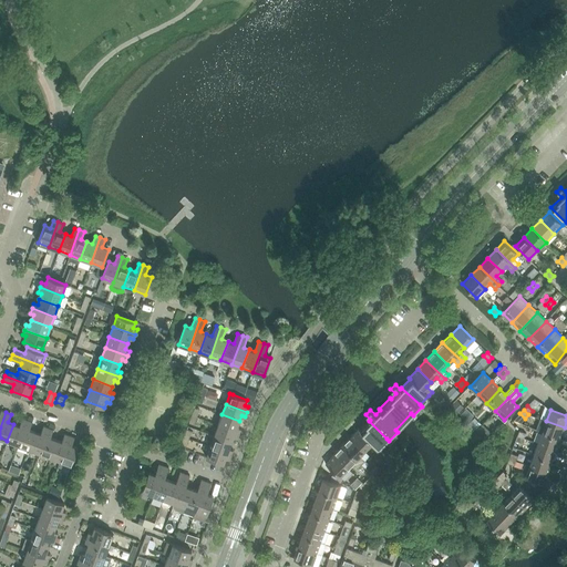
[(222,414),(218,425),(239,433),(240,429),(237,426),(239,421),(222,414)]
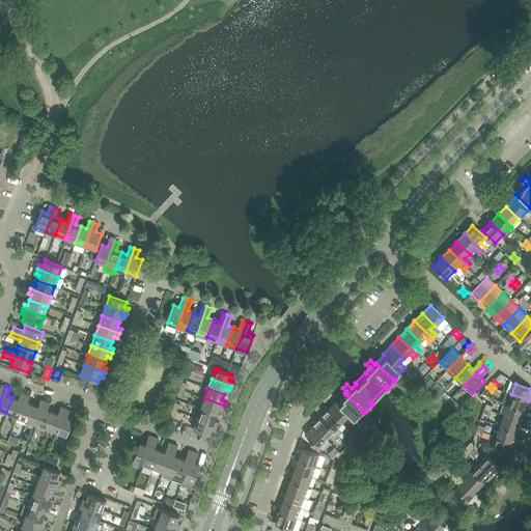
[(6,413),(17,417),(25,393),(21,392),(18,398),(12,397),(6,413)]
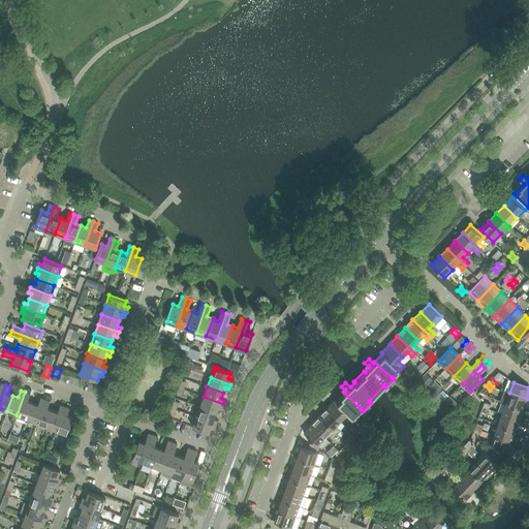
[(438,395),(443,401),(448,397),(442,391),(438,395)]
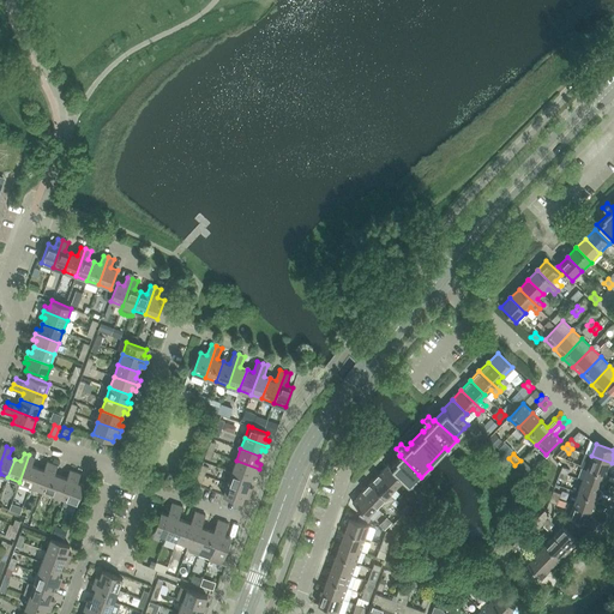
[(585,453),(581,465),(587,468),(607,475),(612,463),(591,456),(585,453)]
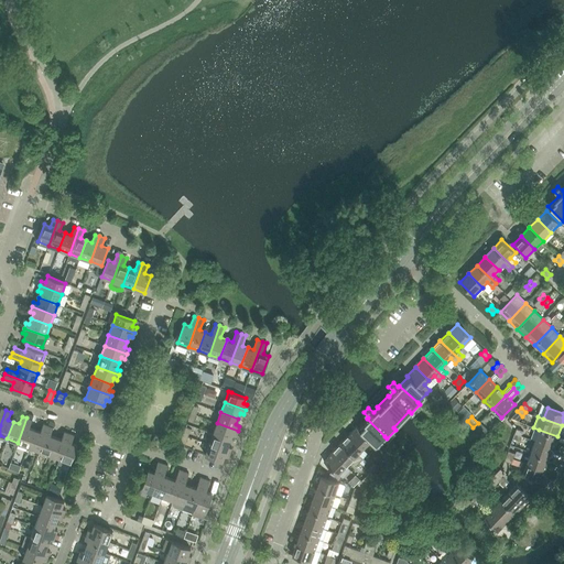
[(18,443),(29,446),(34,430),(29,427),(32,420),(26,418),(18,443)]
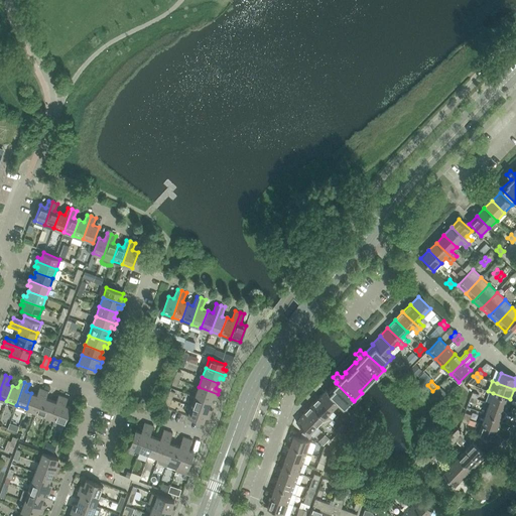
[(318,398),(332,410),(336,406),(341,410),(352,399),(336,383),(328,391),(327,390),(318,398)]
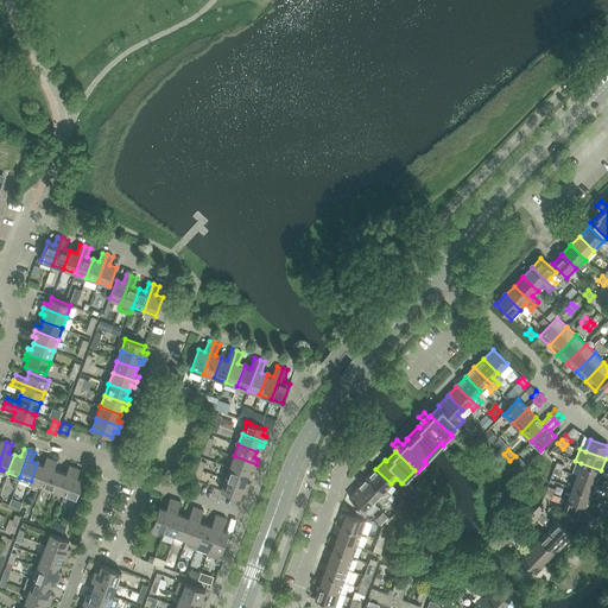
[(234,456),(229,468),(248,474),(251,468),(254,470),(257,464),(234,456)]
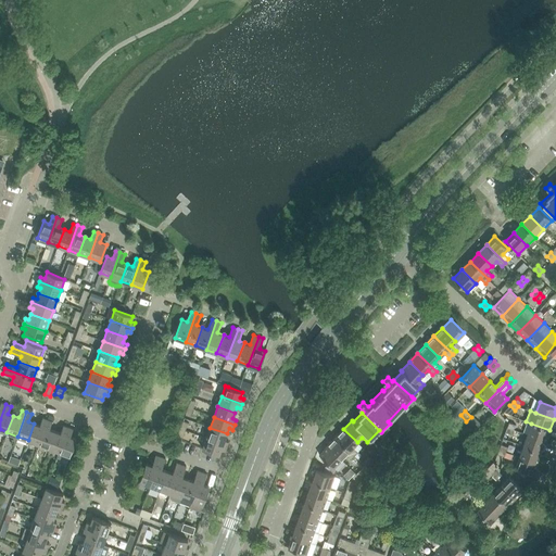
[(28,440),(38,444),(47,419),(42,418),(39,426),(34,424),(28,440)]
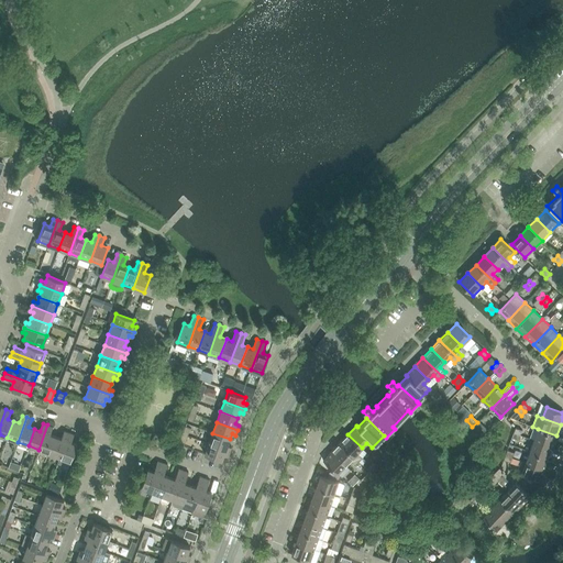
[(482,435),(486,431),(478,423),(474,428),(482,435)]
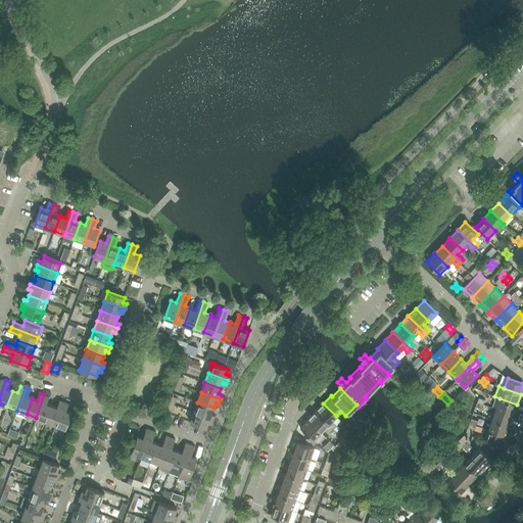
[(36,418),(46,422),(51,406),(46,403),(49,396),(44,394),(36,418)]
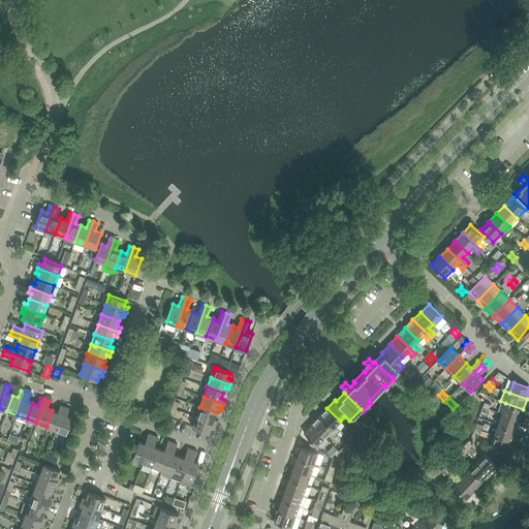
[(505,403),(502,413),(519,419),(523,409),(505,403)]
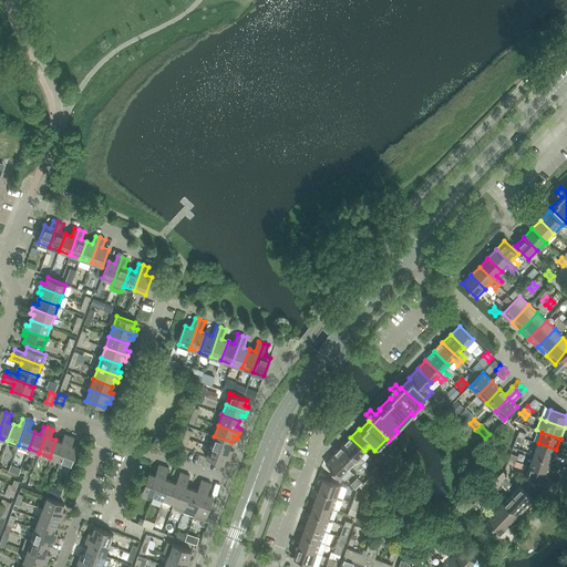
[(50,457),(60,461),(70,435),(64,434),(62,442),(55,440),(50,457)]
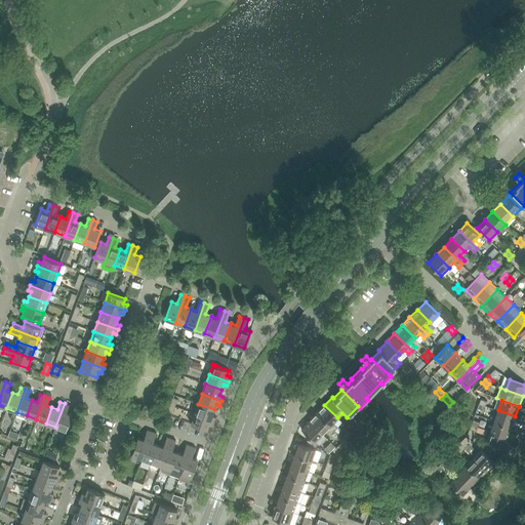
[(65,403),(55,427),(66,431),(72,414),(67,412),(69,405),(65,403)]
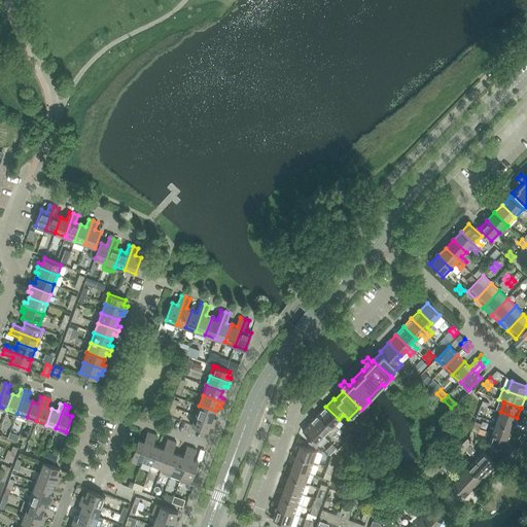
[(199,406),(196,415),(215,422),(216,418),(213,416),(215,411),(199,406)]
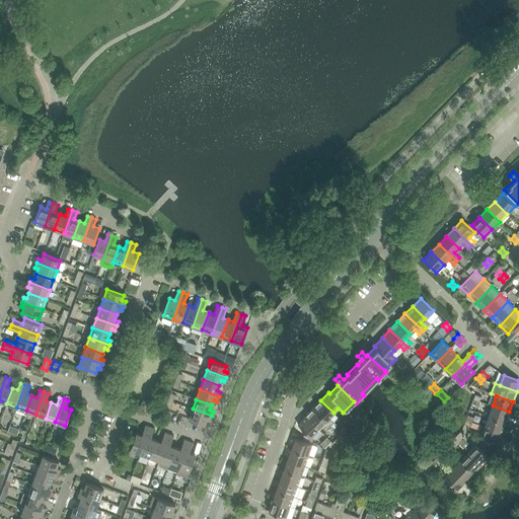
[(320,400),(313,409),(330,425),(334,422),(329,417),(334,413),(320,400)]
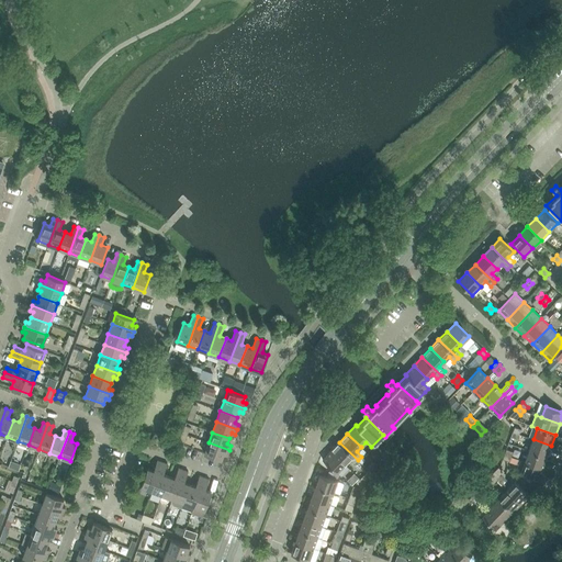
[(534,439),(529,450),(547,458),(551,446),(534,439)]
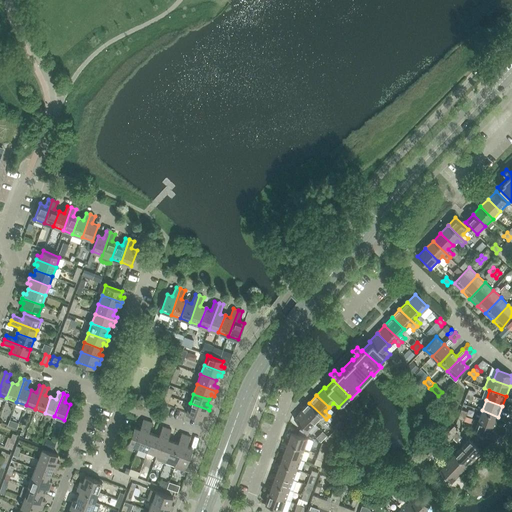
[(209,410),(190,403),(186,413),(202,419),(204,413),(207,415),(209,410)]
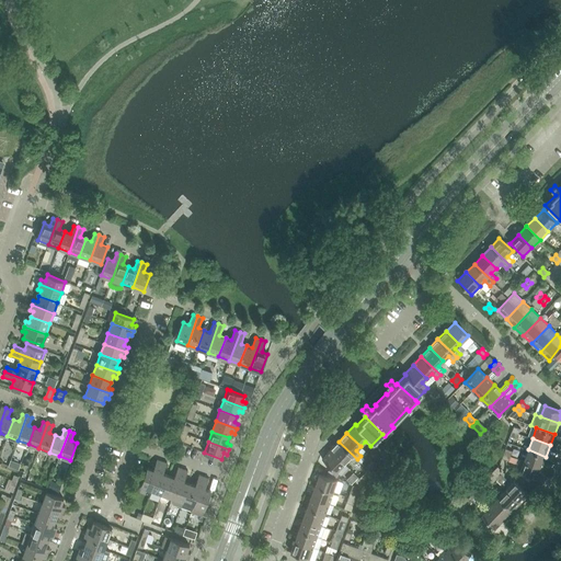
[(339,442),(330,449),(344,464),(348,458),(354,464),(357,459),(339,442)]
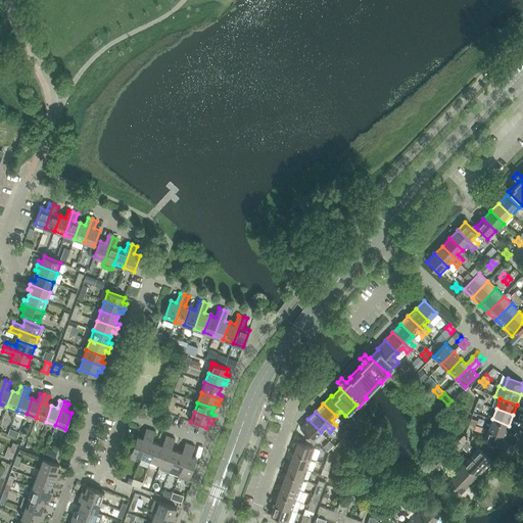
[(321,432),(307,419),(300,427),(313,440),(321,432)]
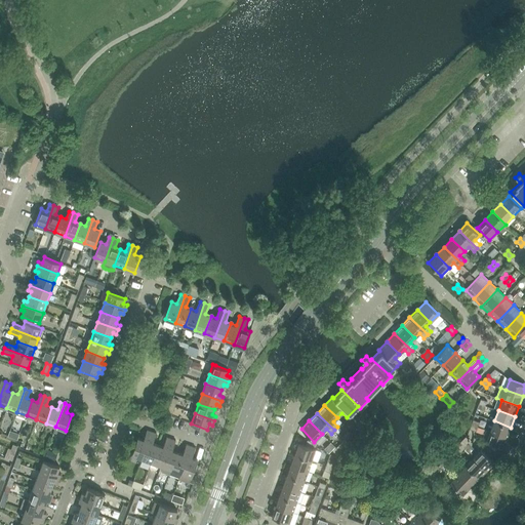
[(490,432),(507,438),(511,428),(494,420),(490,432)]
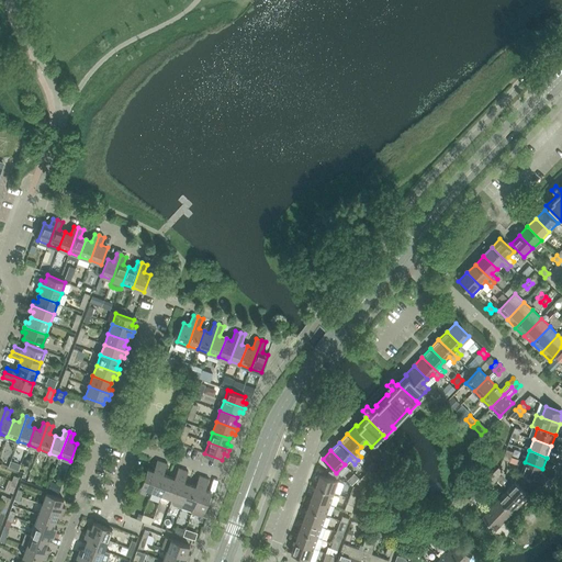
[(141,486),(152,491),(163,462),(157,460),(154,471),(147,468),(141,486)]
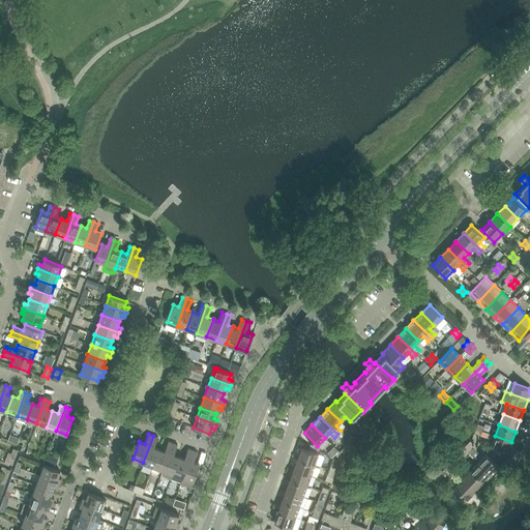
[(157,437),(153,436),(143,463),(153,467),(159,449),(154,447),(157,437)]
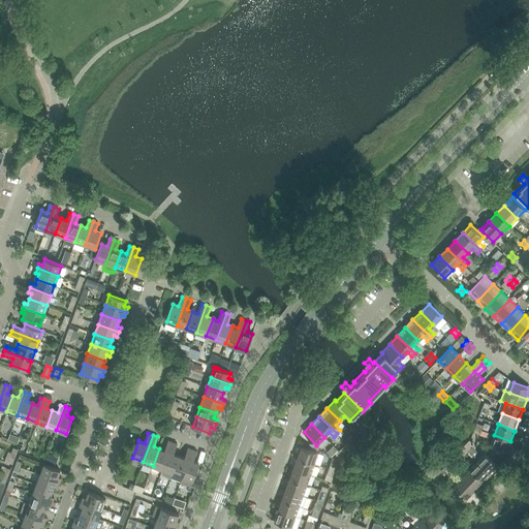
[(510,441),(494,435),(490,445),(507,452),(510,441)]
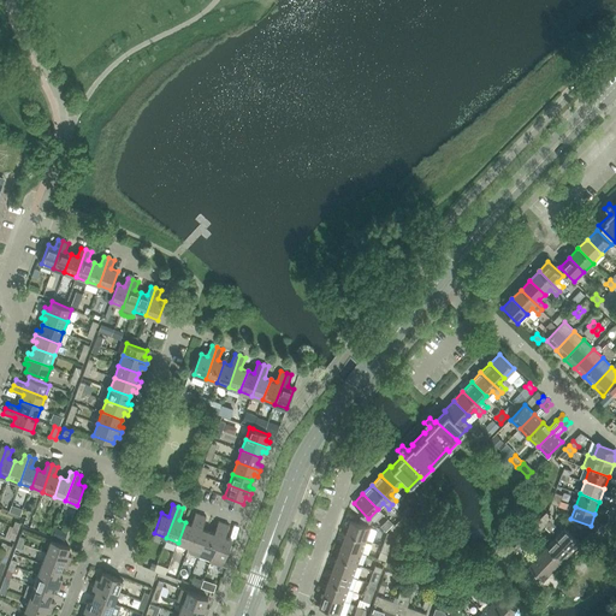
[(178,543),(189,546),(201,515),(195,513),(191,525),(185,522),(178,543)]
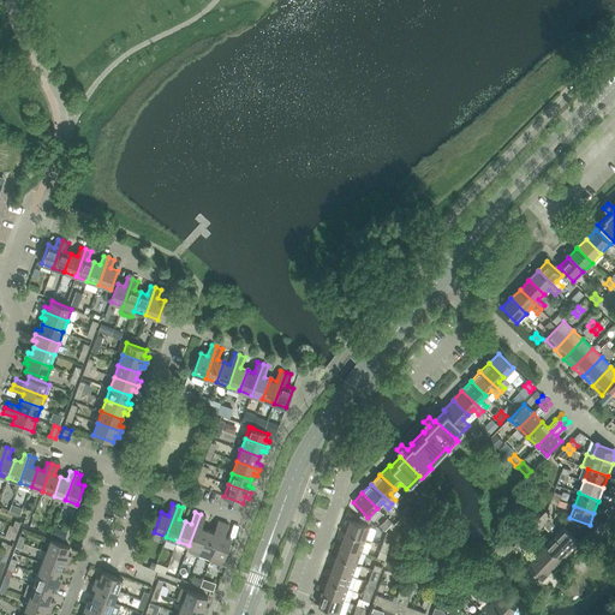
[(206,517),(201,514),(189,545),(186,551),(198,555),(201,550),(208,530),(202,527),(206,517)]
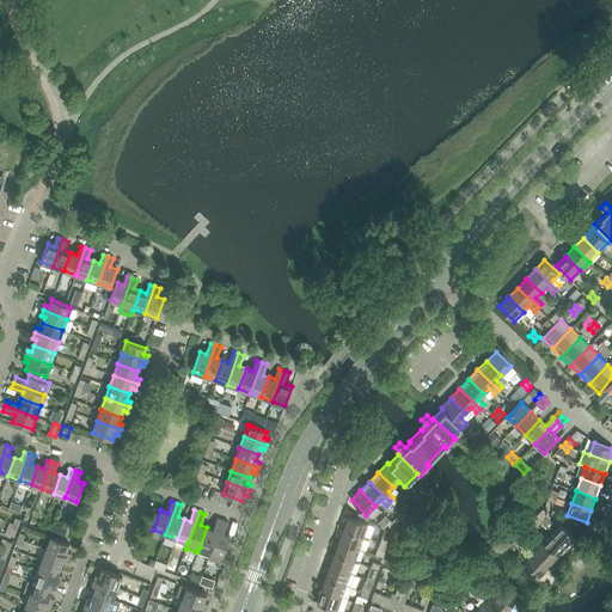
[(534,516),(540,522),(545,519),(539,513),(534,516)]
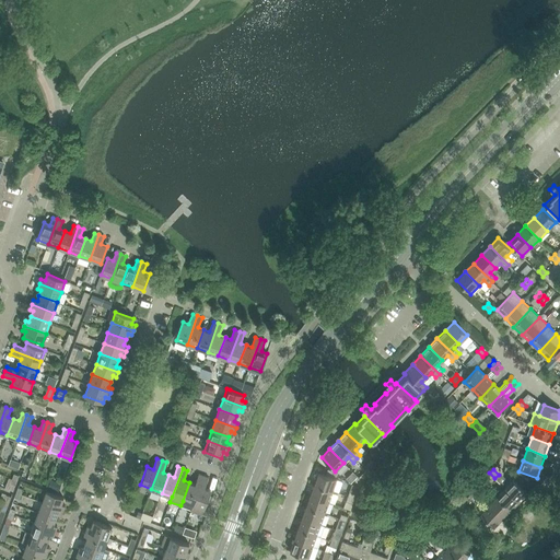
[(318,473),(315,485),(333,491),(337,480),(318,473)]
